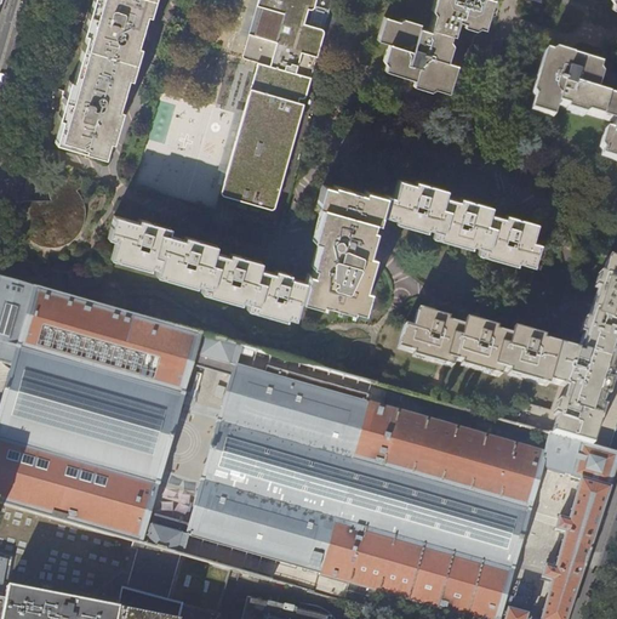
[(58,146),(108,160),(118,128),(154,0),(96,0),(92,15),(86,37),(90,38),(76,84),(73,83),(69,96),(62,121),(66,123),(58,146)]
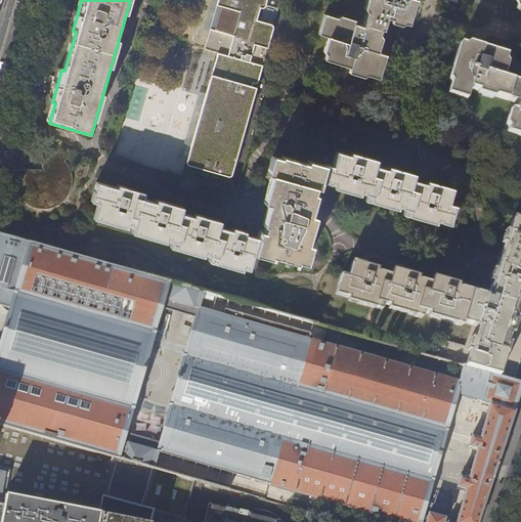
[(230,174),(257,87),(253,86),(254,82),(255,83),(256,83),(258,82),(258,81),(259,80),(261,72),(263,68),(237,58),(256,0),(221,0),(221,4),(225,5),(218,30),(213,28),(208,46),(208,47),(209,48),(220,52),(219,57),(186,160),(185,161),(186,162),(188,163),(227,175),(228,175),(229,175),(230,174)]
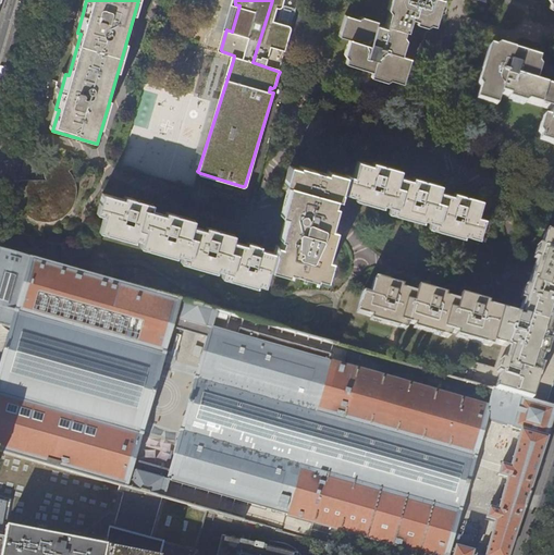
[(280,72),(292,31),(293,28),(292,27),(291,26),(290,26),(274,21),(279,8),(282,8),(283,8),(284,7),(286,0),(272,0),(253,62),(280,72)]
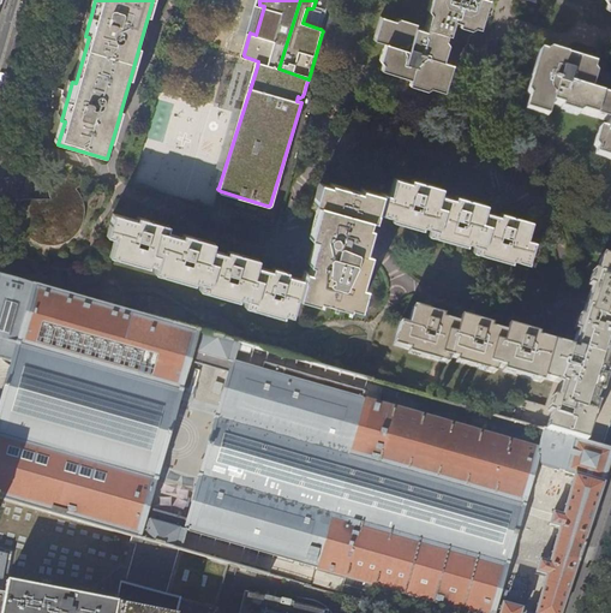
[(412,82),(445,93),(454,65),(441,61),(448,36),(451,36),(455,22),(481,30),(490,0),(436,0),(427,31),(383,18),(376,42),(390,46),(383,71),(412,81),(412,82)]
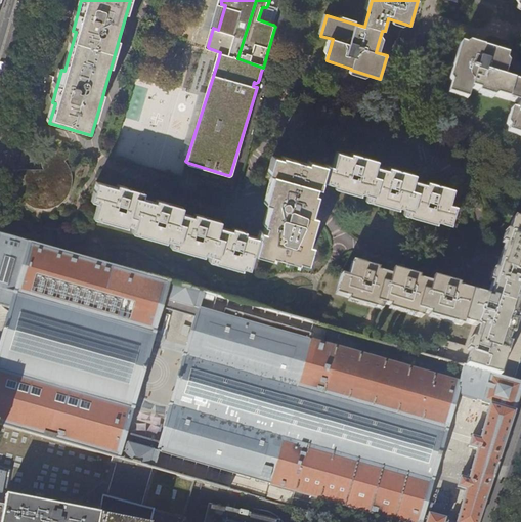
[(520,84),(503,79),(510,57),(485,50),(484,52),(463,45),(456,67),(459,68),(450,96),(469,102),(473,90),(520,105),(518,114),(516,113),(509,135),(520,138),(520,84)]
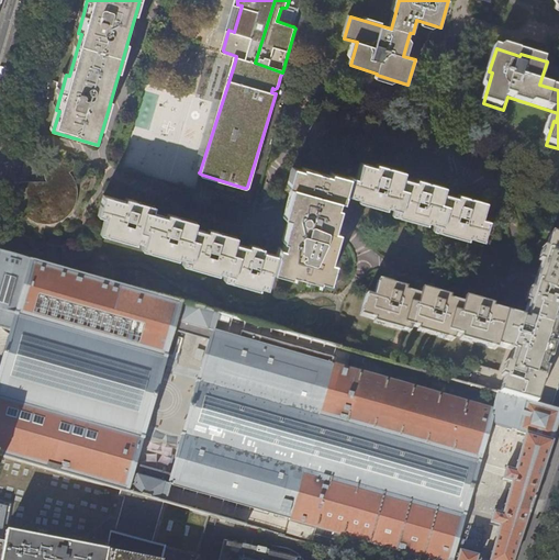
[(226,282),(263,292),(264,289),(268,291),(274,273),(291,279),(292,276),(321,283),(321,281),(330,283),(335,264),(327,261),(336,232),(332,231),(334,224),(339,201),(344,202),(346,196),(359,199),(358,202),(388,211),(388,208),(394,209),(393,215),(428,225),(428,222),(436,224),(434,231),(469,241),(470,238),(484,243),(491,221),(483,219),(488,202),(471,198),(459,194),(458,198),(445,193),(446,187),(418,179),(417,182),(415,181),(403,178),(405,171),(378,164),(377,166),(361,161),(358,178),(351,176),(351,178),(333,172),(332,176),(304,168),(303,170),(294,168),(289,188),(295,190),(288,220),(293,221),(284,249),(281,249),(279,257),(266,253),(266,250),(254,247),(254,249),(237,245),(239,238),(211,232),(210,234),(196,230),(198,223),(171,216),(170,219),(154,214),(156,208),(130,200),(129,203),(107,197),(100,217),(108,220),(103,236),(140,246),(140,244),(146,245),(144,252),(180,261),(181,259),(187,260),(186,267),(222,277),(223,275),(228,276),(226,282)]
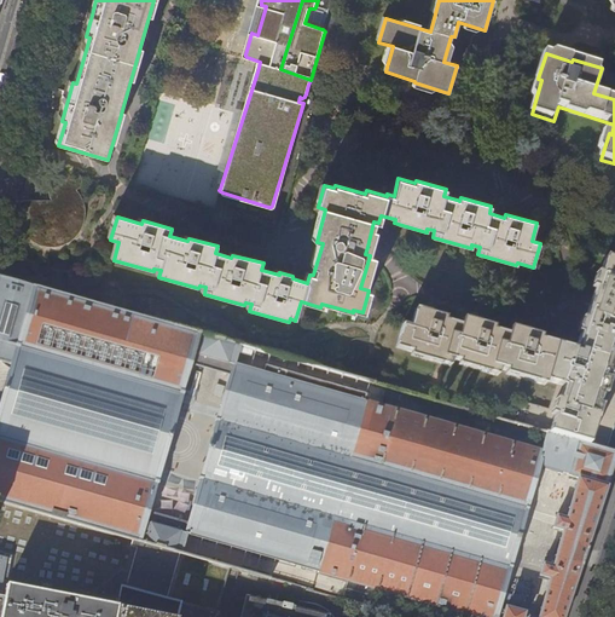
[(614,260),(607,258),(602,275),(599,275),(595,289),(597,290),(595,295),(587,321),(584,319),(579,334),(582,335),(578,352),(568,349),(558,346),(558,345),(543,340),(544,338),(512,328),(510,335),(495,330),(495,328),(465,318),(463,326),(447,321),(448,318),(417,310),(412,328),(404,326),(398,349),(413,353),(412,357),(451,368),(453,359),(460,362),(460,365),(498,376),(500,369),(508,372),(508,375),(546,387),(547,384),(560,387),(555,402),(557,402),(553,414),(524,404),(518,426),(549,434),(608,451),(614,433),(614,260)]
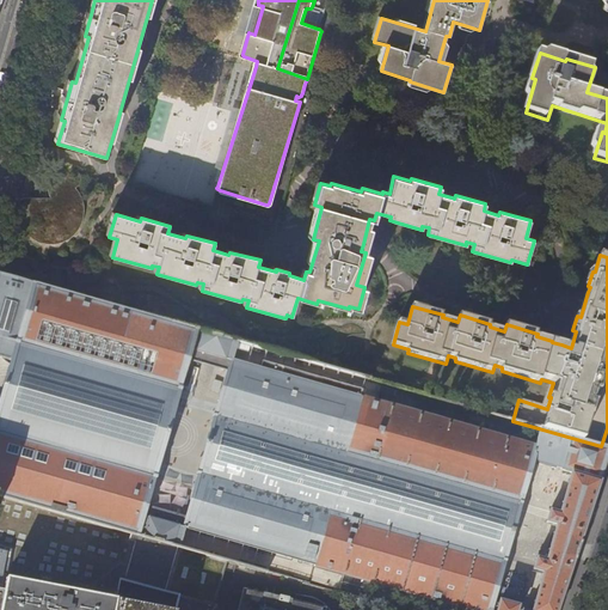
[(538,449),(366,400),(372,380),(203,334),(201,340),(195,339),(197,333),(87,300),(0,275),(0,498),(1,498),(140,538),(142,532),(147,534),(146,540),(229,563),(343,596),(348,577),(465,609),(562,609),(581,554),(607,468),(607,449),(601,446),(542,429),(538,449)]
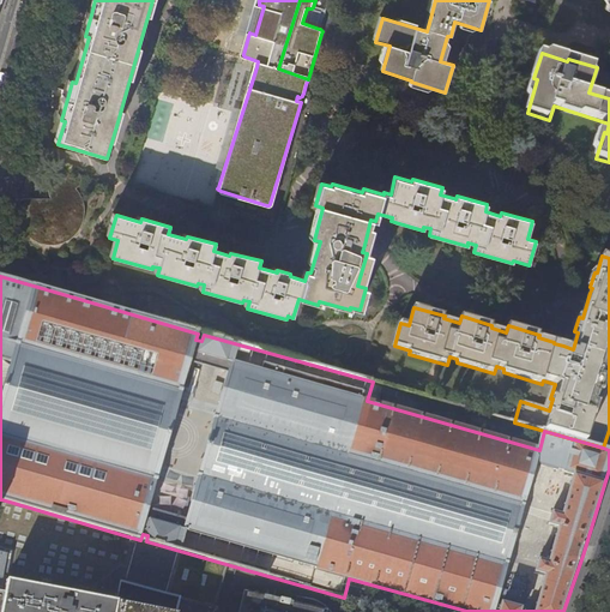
[(142,541),(131,581),(170,593),(182,553),(142,541)]
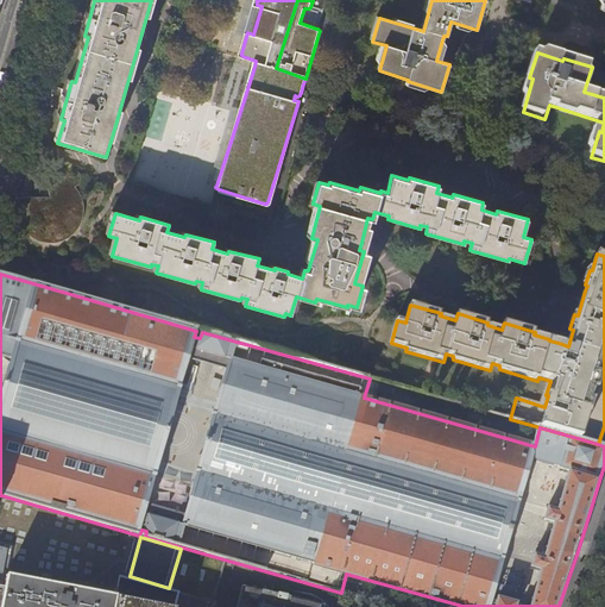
[(4,606),(14,564),(16,550),(0,545),(0,606),(4,606)]
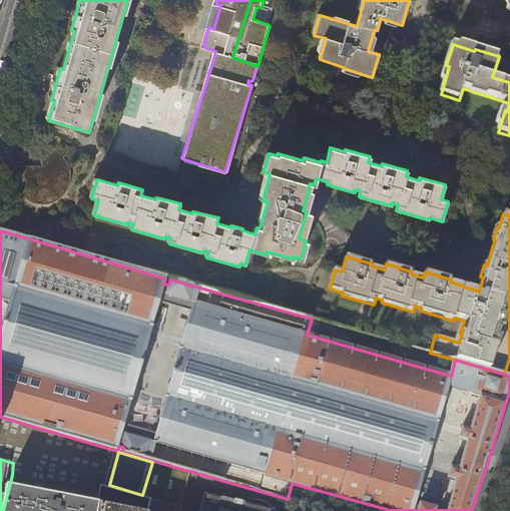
[(102,493),(12,475),(3,510),(98,510),(102,493)]
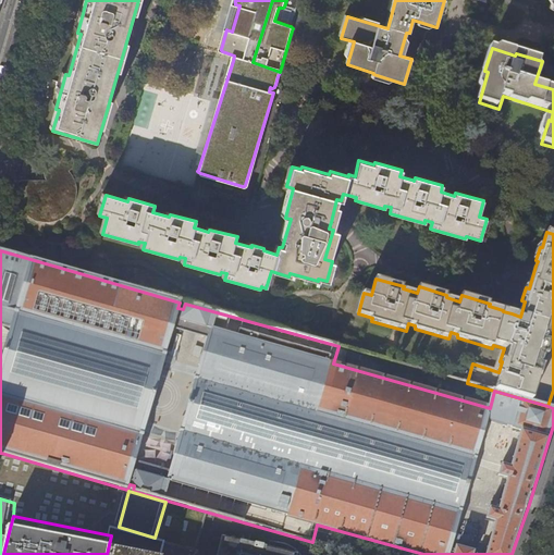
[(281,554),(225,541),(222,554),(281,554)]
